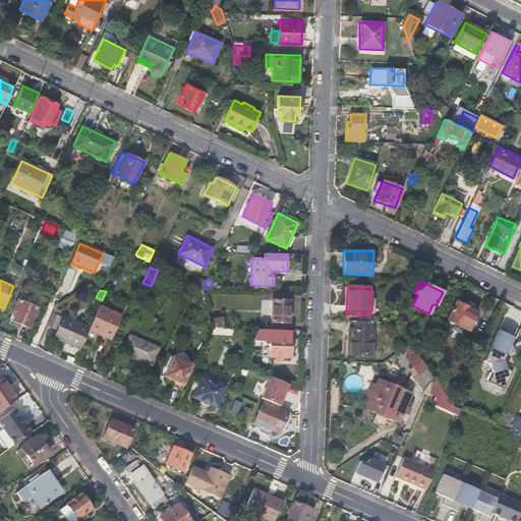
[(289,293),(271,292),(271,300),(289,300),(289,293)]
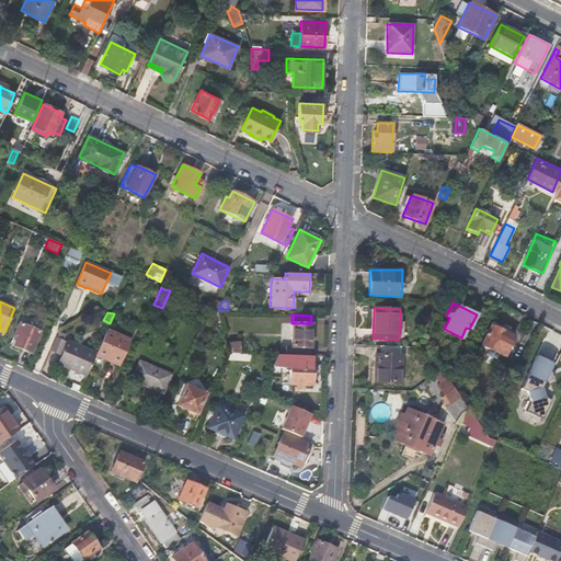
[(41,332),(19,322),(13,335),(16,336),(13,346),(31,354),(41,332)]
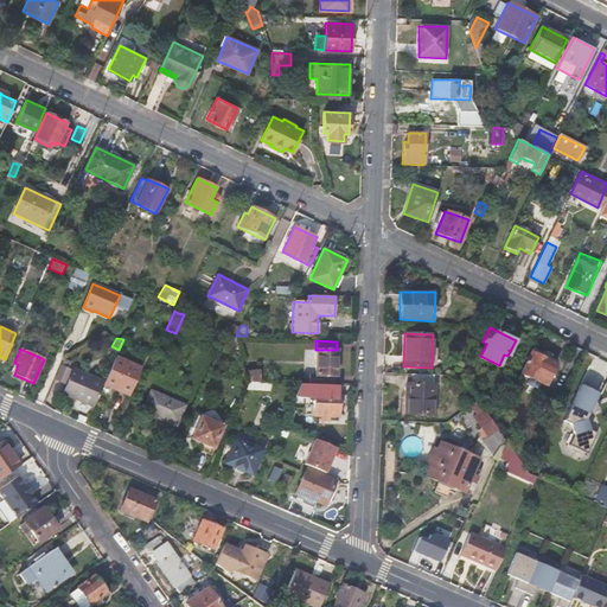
[(534,349),(522,374),(545,385),(557,360),(551,357),(551,353),(544,351),(542,353),(534,349)]
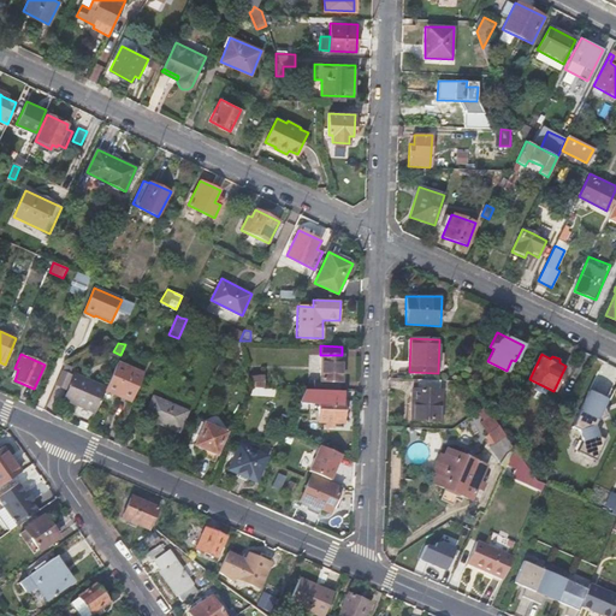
[(319,383),(319,390),(320,390),(335,391),(339,391),(342,355),(320,355),(319,383)]
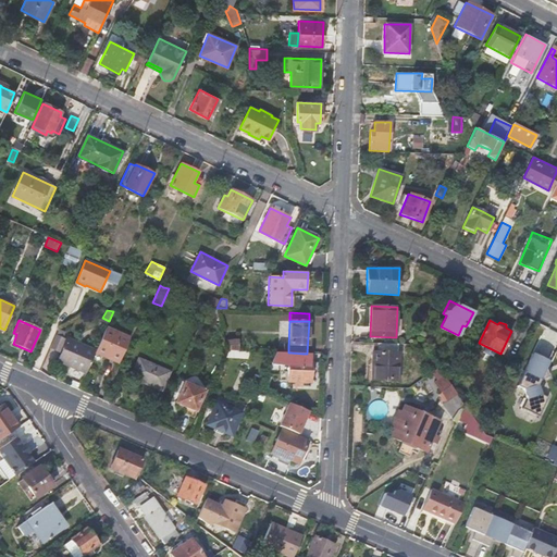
[(131,338),(107,326),(96,350),(95,353),(120,363),(131,338)]
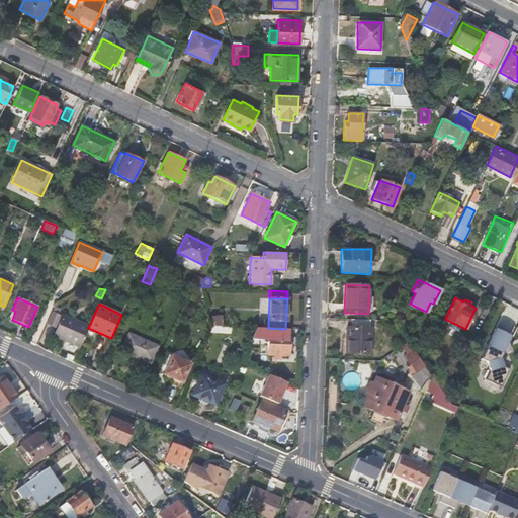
[(58,314),(60,308),(56,307),(54,312),(48,324),(56,328),(62,315),(58,314)]
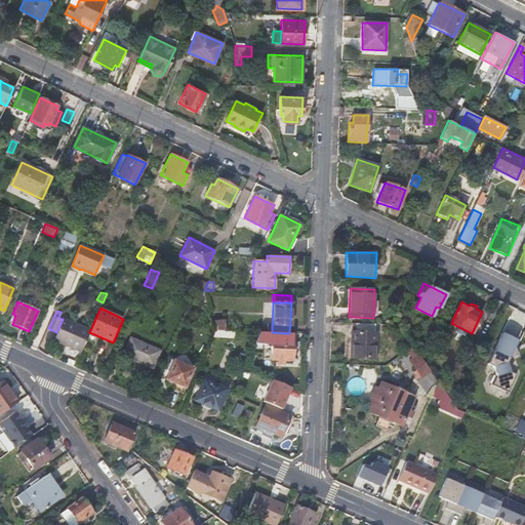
[(53,339),(80,352),(89,332),(90,330),(63,318),(63,319),(56,332),(53,339)]
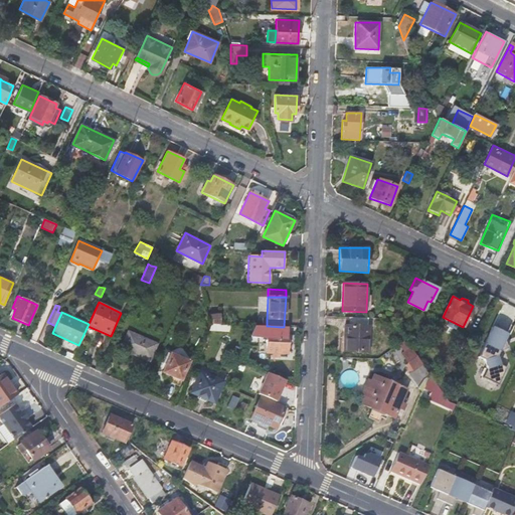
[(219,315),(208,315),(210,323),(219,323),(219,315)]
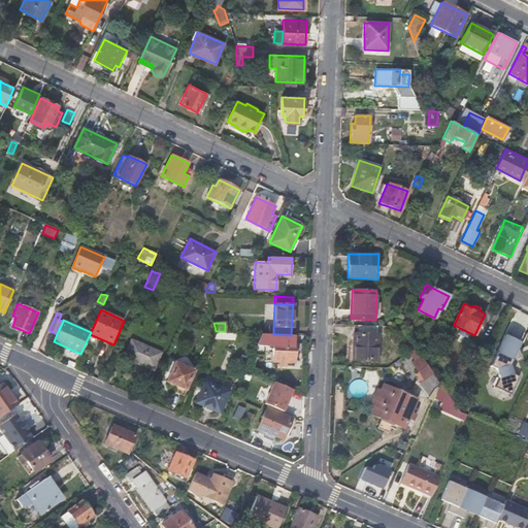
[(376,335),(377,326),(355,325),(355,334),(353,334),(352,344),(355,345),(355,361),(378,362),(380,335),(376,335)]
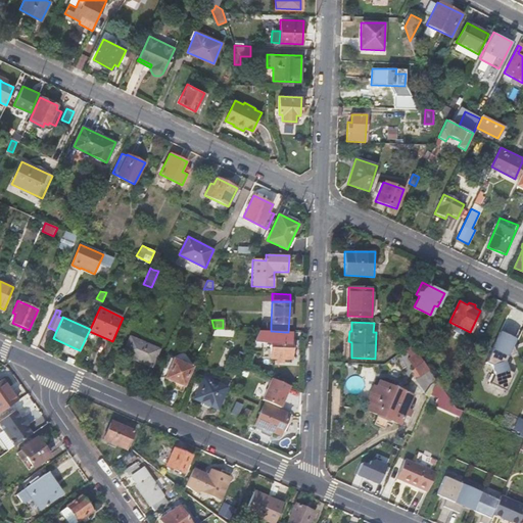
[(283,338),(284,332),(272,331),(270,359),(291,360),(292,338),(283,338)]
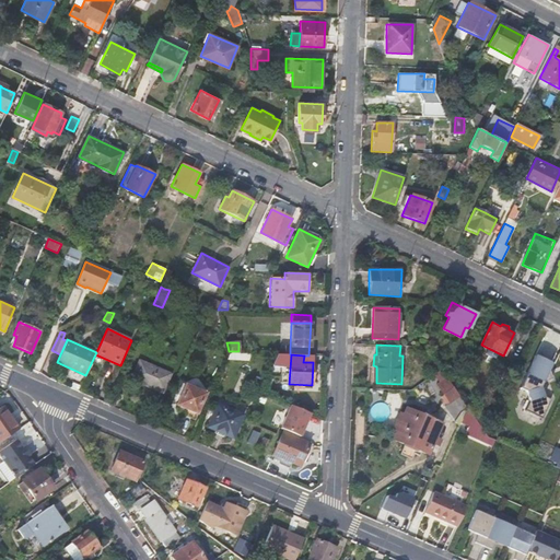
[(552,377),(549,369),(552,362),(536,354),(521,387),(527,391),(531,400),(526,410),(543,418),(551,399),(545,396),(541,386),(544,381),(552,377)]
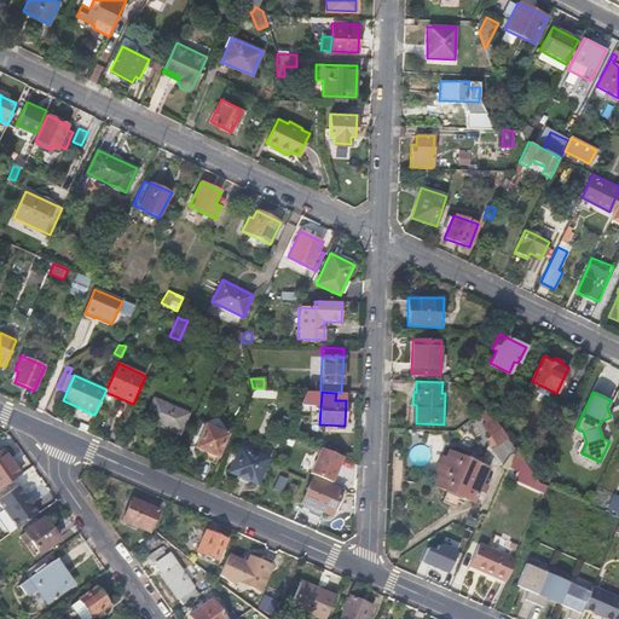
[(189,414),(155,398),(145,418),(180,434),(189,414)]
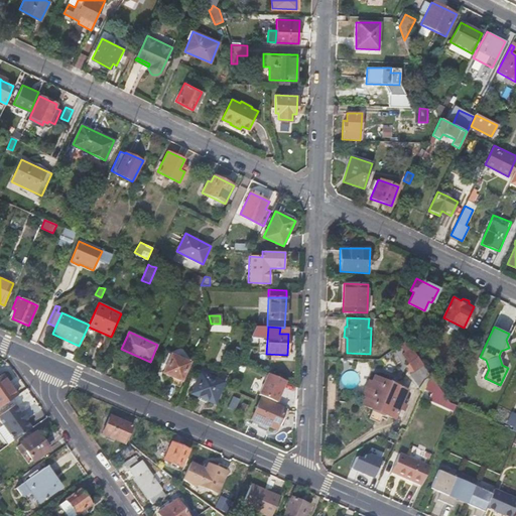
[(399,345),(404,352),(410,348),(405,340),(399,345)]
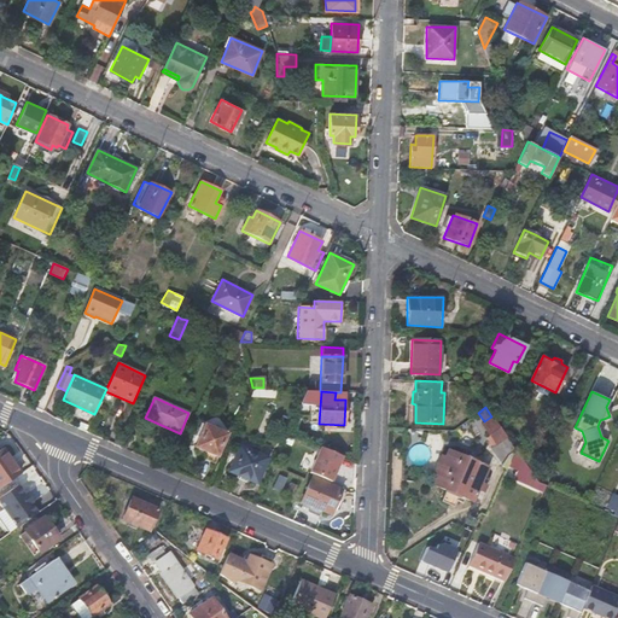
[(506,470),(516,449),(501,430),(491,417),(484,421),(482,423),(489,435),(484,438),(506,470)]
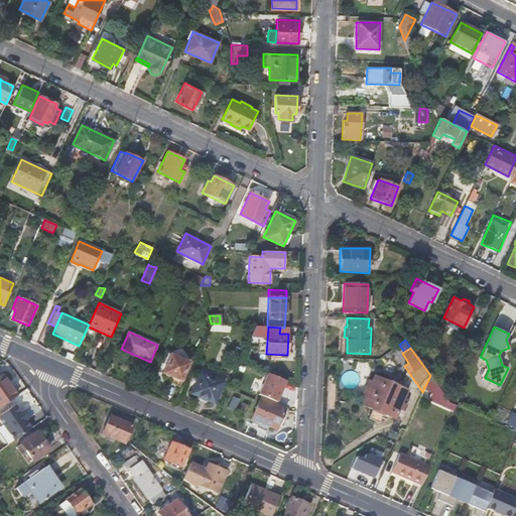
[(188,362),(170,354),(162,372),(180,381),(188,362)]
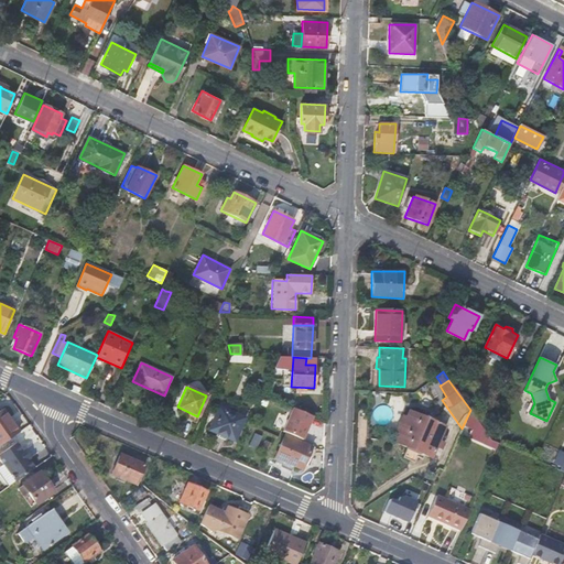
[(245,418),(218,407),(208,430),(235,441),(245,418)]
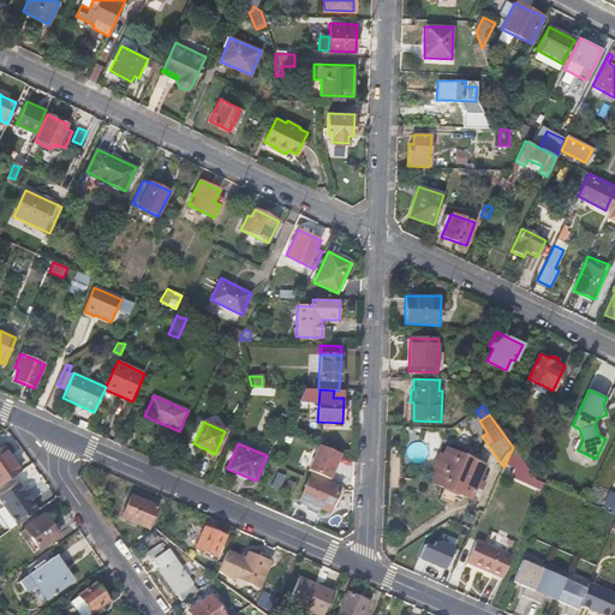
[(330,479),(341,453),(321,445),(309,470),(330,479)]
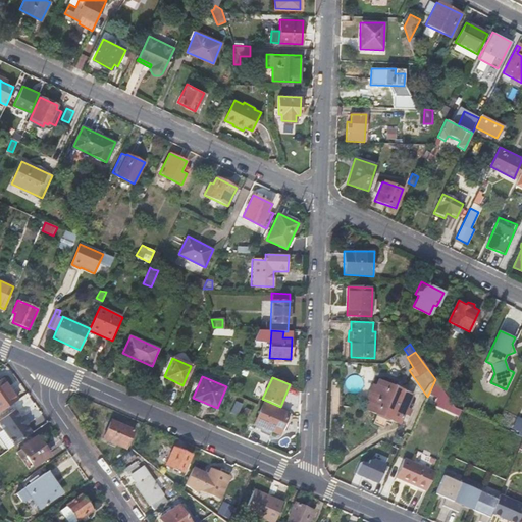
[(2,379),(0,379),(0,380),(8,394),(11,392),(2,379)]
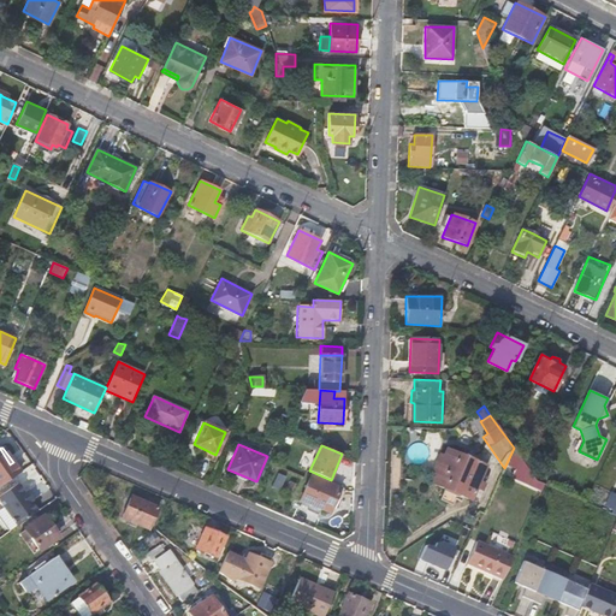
[(0,486),(19,472),(13,462),(10,465),(0,449),(0,486)]
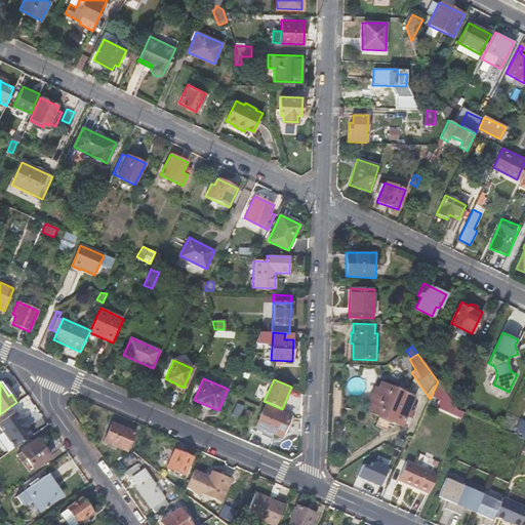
[(415,397),(380,382),(377,388),(373,386),(367,403),(370,405),(368,412),(402,427),(415,397)]
